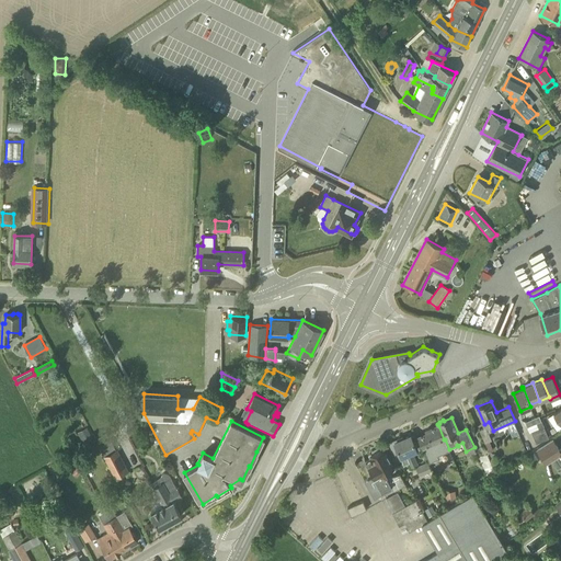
[(529,433),(535,431),(545,427),(541,421),(537,423),(527,427),(529,433)]
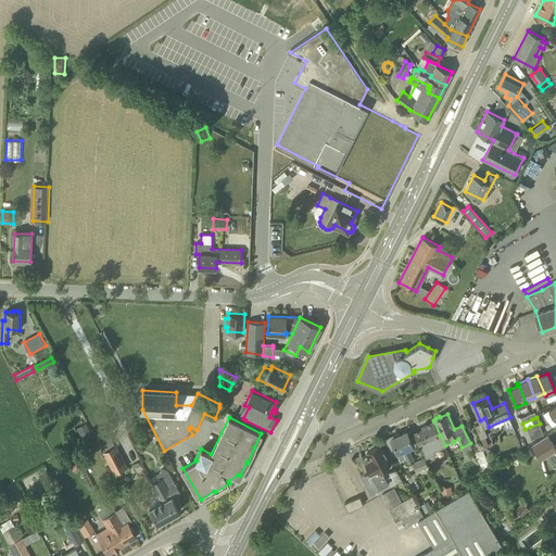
[(504,420),(507,430),(514,429),(510,418),(504,420)]
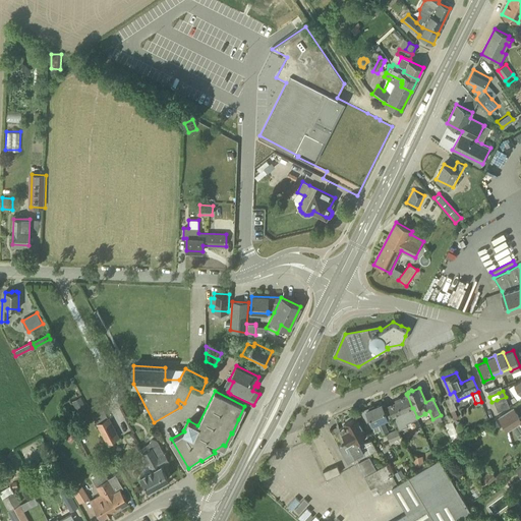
[(407,395),(396,400),(397,402),(389,405),(399,429),(407,426),(406,424),(418,419),(417,417),(413,408),(412,408),(407,395)]
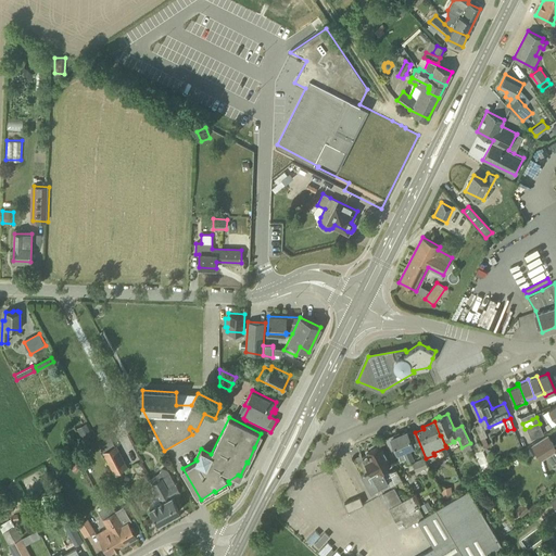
[(475,425),(485,449),(489,446),(484,437),(487,436),(481,422),(475,425)]
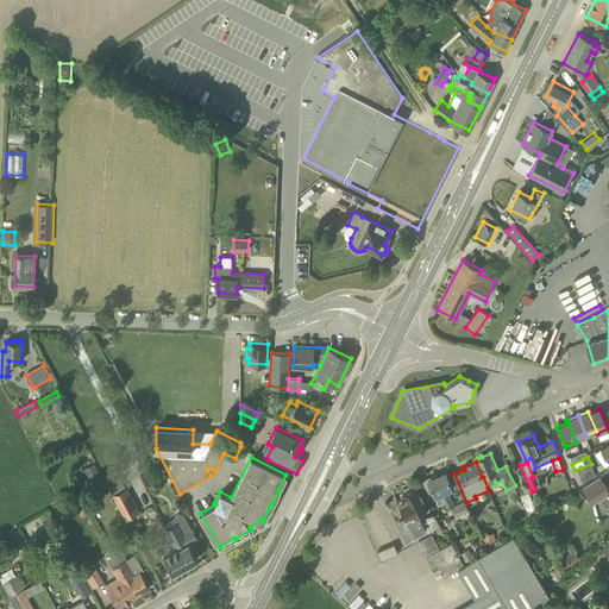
[(95,464),(85,470),(90,481),(101,475),(95,464)]
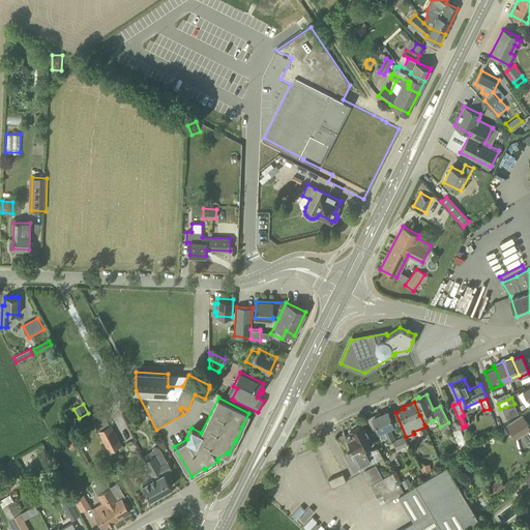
[(514,404),(505,407),(507,412),(517,409),(514,404)]
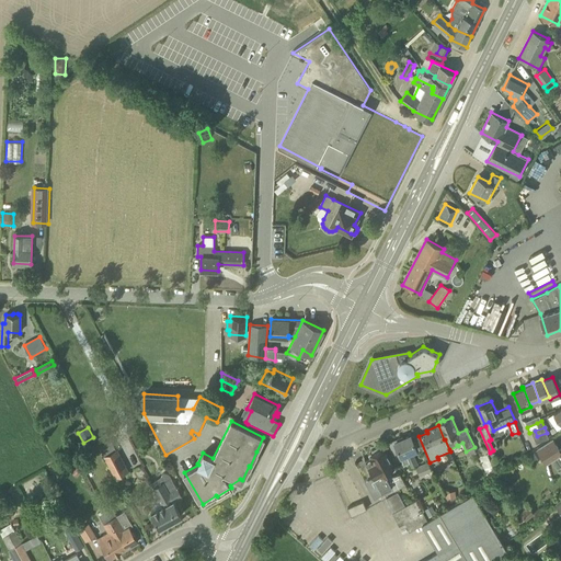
[(547,433),(537,436),(535,437),(537,443),(549,438),(547,433)]
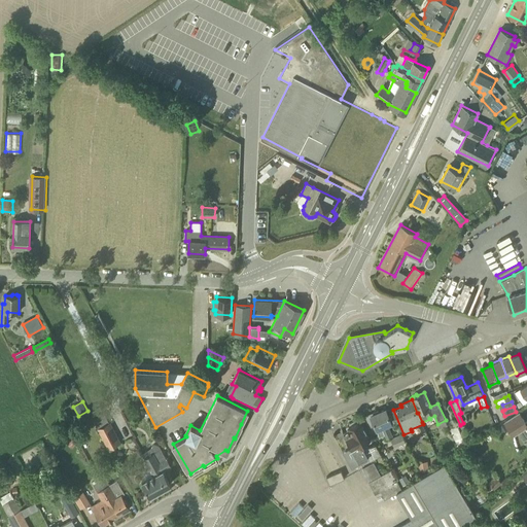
[(391,422),(386,409),(379,412),(378,411),(373,413),(373,415),(371,416),(379,435),(384,433),(386,438),(392,435),(388,424),(391,422)]
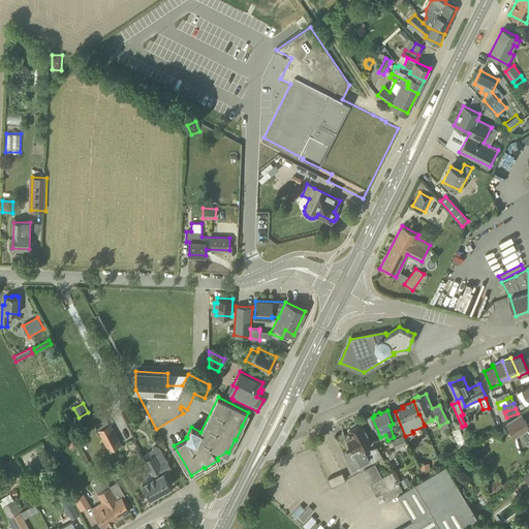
[(93,419),(96,427),(109,422),(105,414),(93,419)]
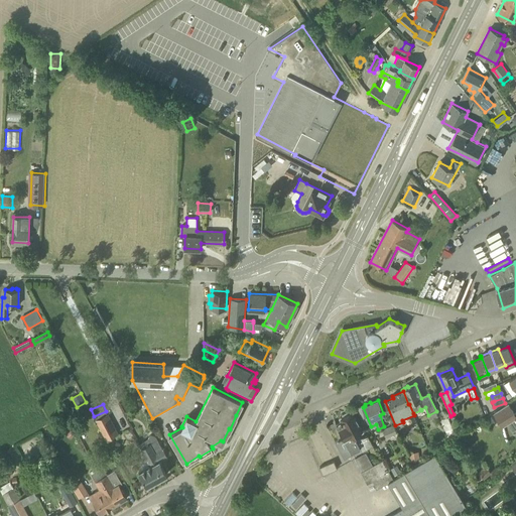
[(515,417),(515,412),(514,413),(509,404),(494,413),(503,426),(515,417)]
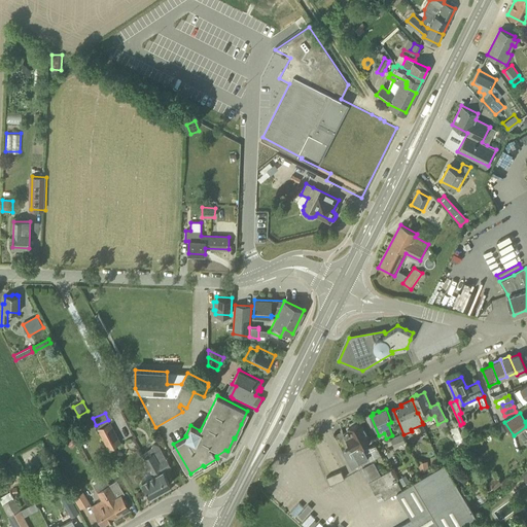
[(369,457),(371,460),(381,454),(376,445),(362,449),(359,444),(367,440),(359,420),(357,422),(356,420),(349,424),(350,425),(348,427),(349,429),(343,432),(344,435),(341,437),(347,448),(343,450),(352,465),(351,463),(358,459),(359,461),(369,457)]
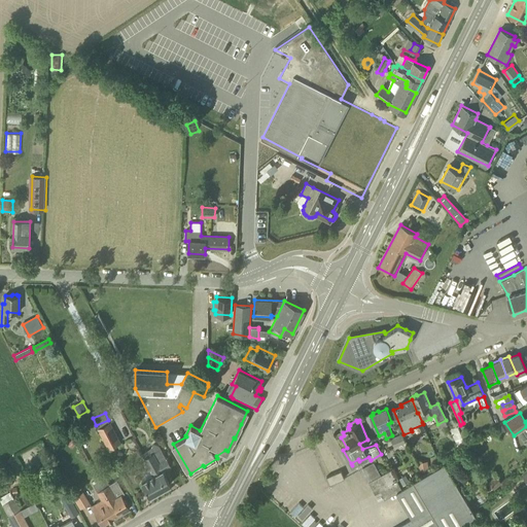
[(120,443),(110,423),(98,429),(108,449),(120,443)]
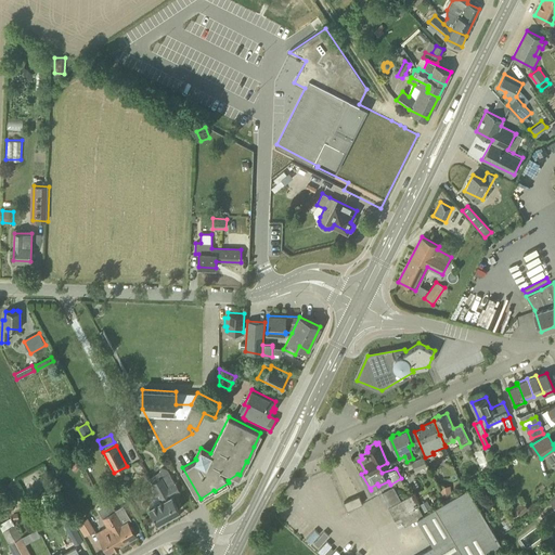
[(482,451),(475,454),(485,476),(489,474),(489,473),(491,472),(489,467),(482,451)]
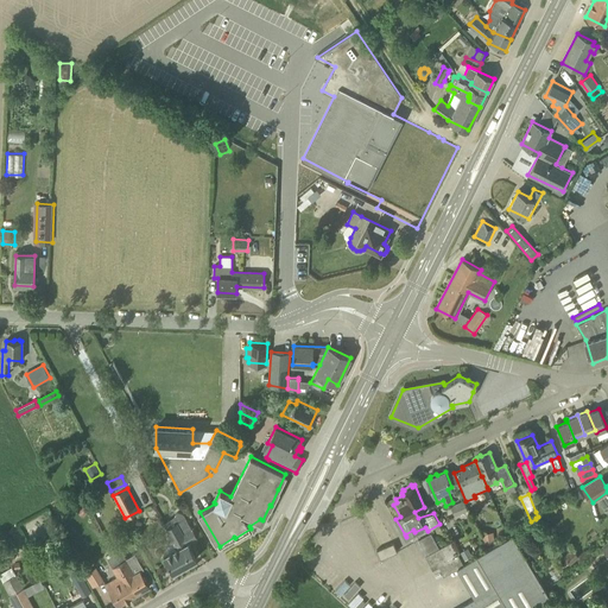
[(455,517),(468,511),(463,501),(451,507),(455,517)]
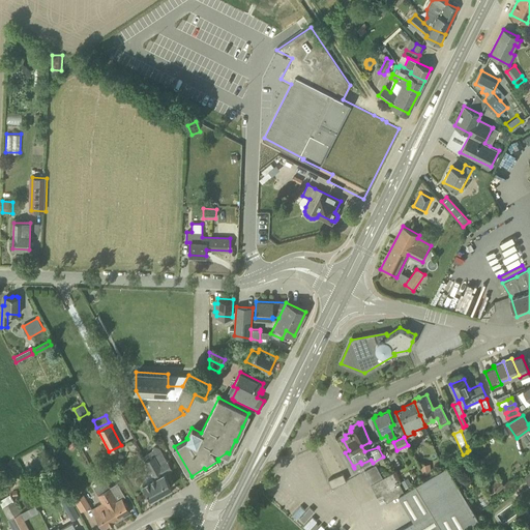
[(71,439),(66,446),(74,451),(78,444),(71,439)]
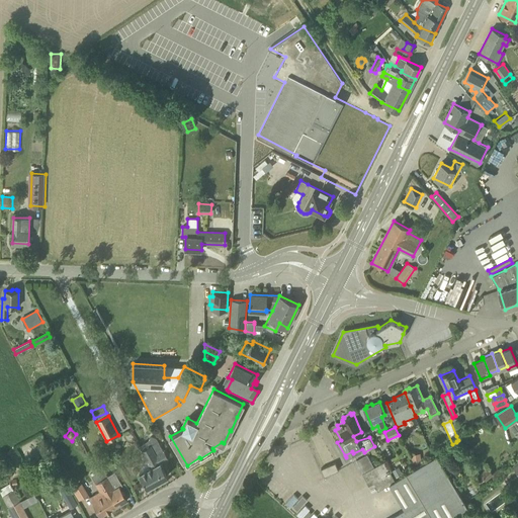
[(168,476),(160,462),(167,458),(158,441),(157,439),(155,438),(154,437),(152,437),(150,438),(149,440),(152,445),(143,450),(152,466),(140,473),(148,487),(168,476)]
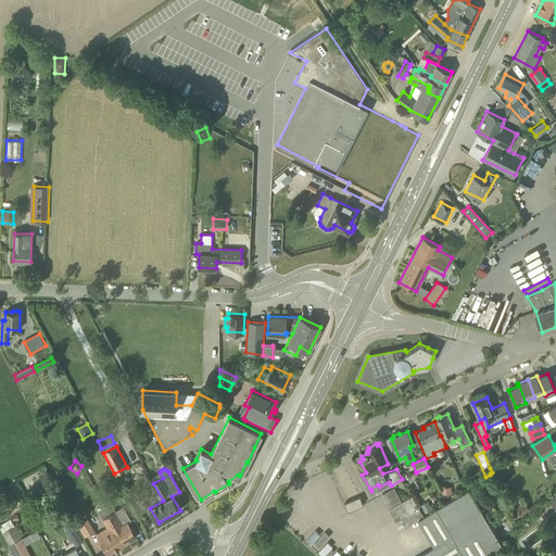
[(451,487),(441,488),(442,498),(453,496),(451,487)]
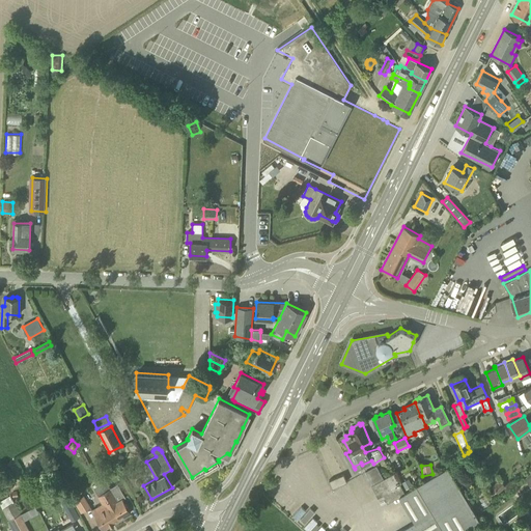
[(383,479),(376,466),(365,472),(378,498),(384,495),(387,502),(398,496),(402,494),(404,493),(394,473),(383,479)]
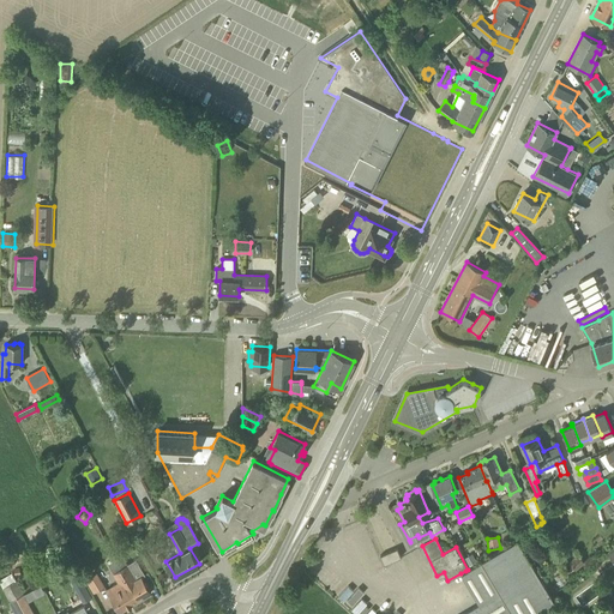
[(465,571),(461,573),(480,605),(462,613),(511,613),(512,613),(535,613),(554,602),(518,541),(468,571),(468,570),(465,571)]
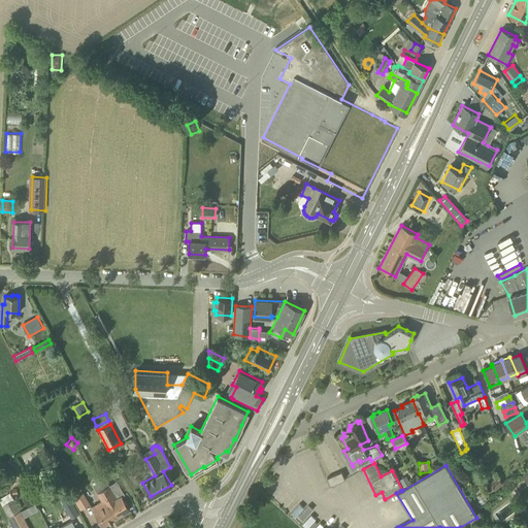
[(330,486),(344,480),(341,471),(327,477),(330,486)]
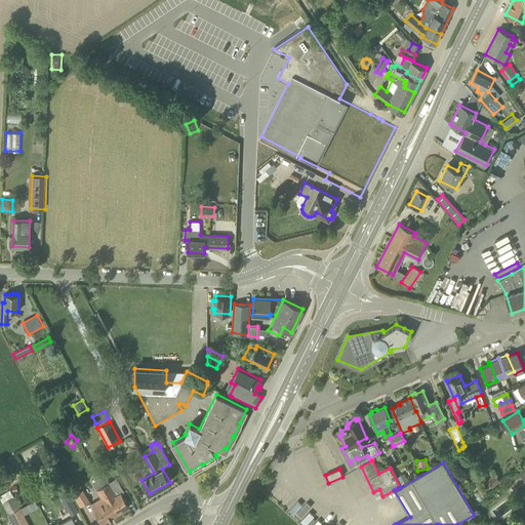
[(404,474),(398,477),(401,483),(407,480),(404,474)]
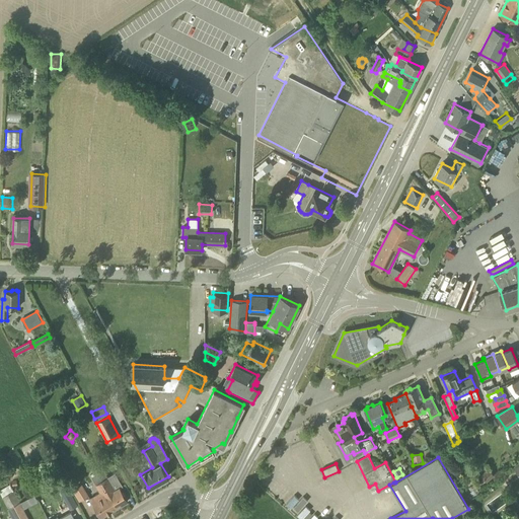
[(489,468),(480,475),(482,476),(486,482),(487,483),(495,475),(489,468)]
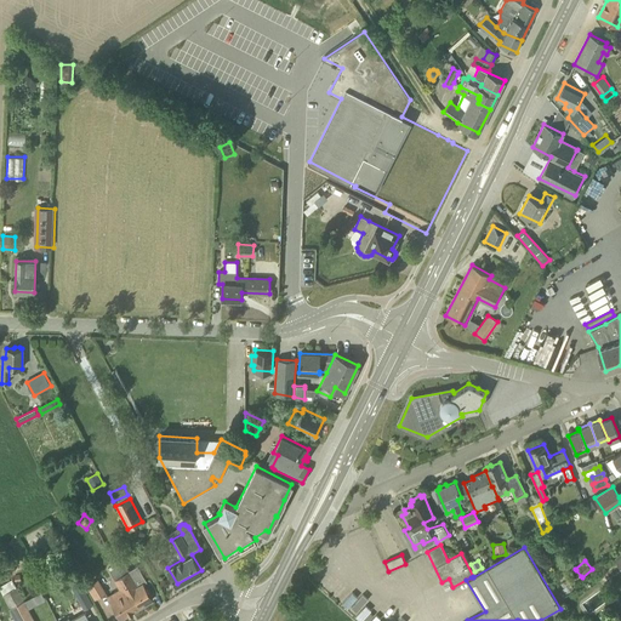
[(130,571),(124,563),(118,567),(141,607),(153,599),(152,597),(158,593),(152,584),(149,579),(147,581),(137,567),(130,571)]
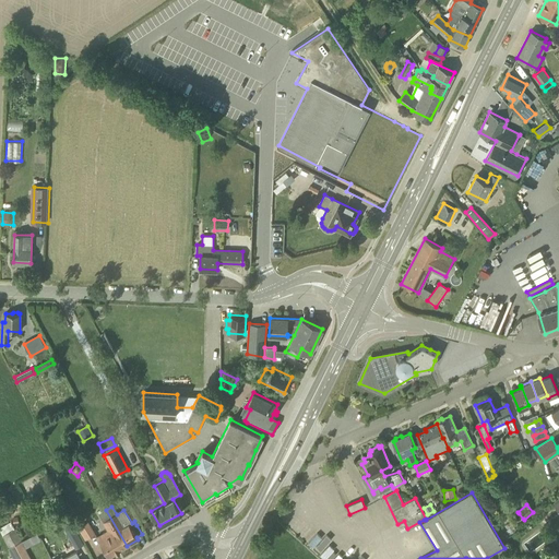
[(109,557),(127,546),(106,510),(99,514),(104,522),(111,535),(99,542),(109,557)]
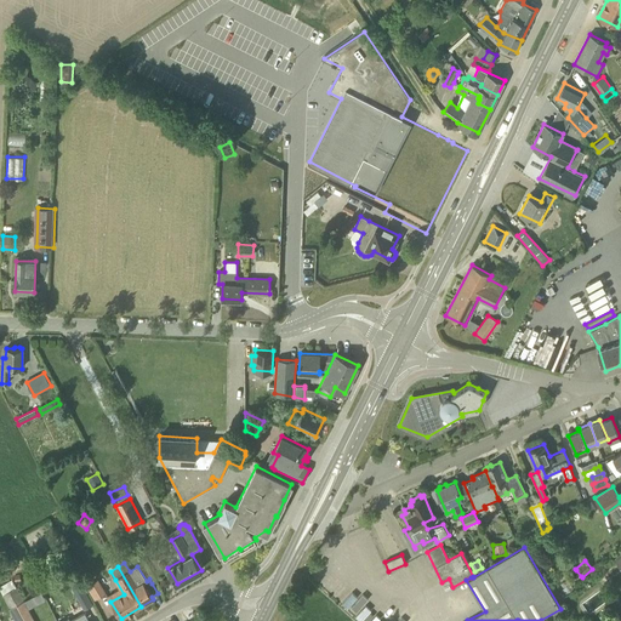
[(98,577),(86,585),(95,599),(107,592),(98,577)]
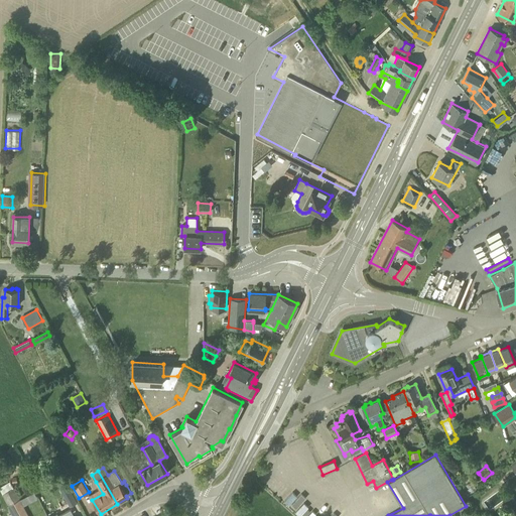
[(28,515),(10,482),(0,487),(0,488),(9,505),(7,506),(12,515),(28,515)]
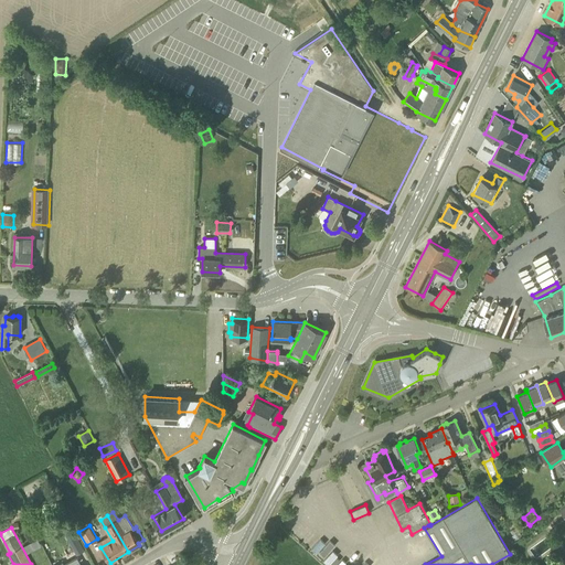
[(77,540),(73,532),(66,535),(71,544),(77,540)]
